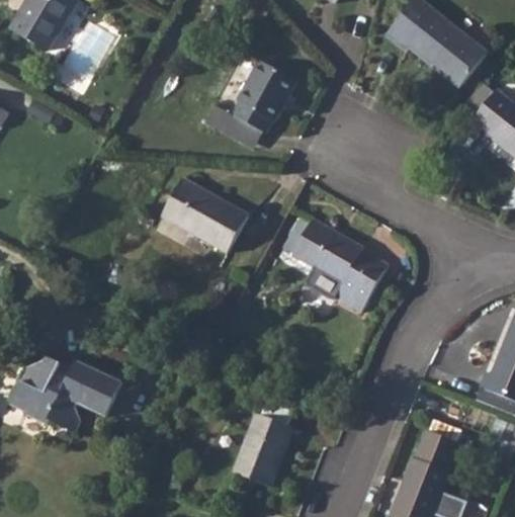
[(24,0),(8,29),(45,51),(74,0),(24,0)]
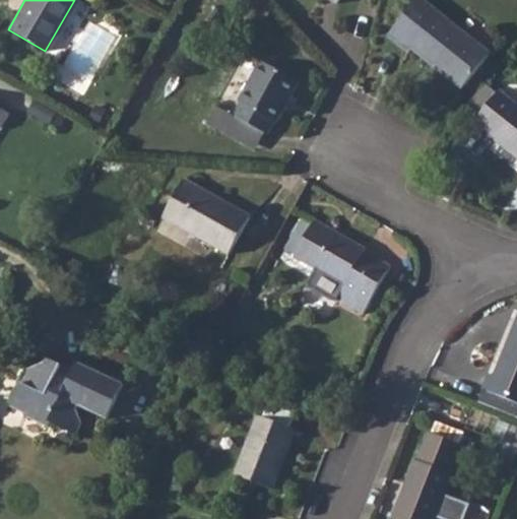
[(409,48),(460,87),(488,53),(419,0),(412,0),(385,35),(407,52),(409,48)]
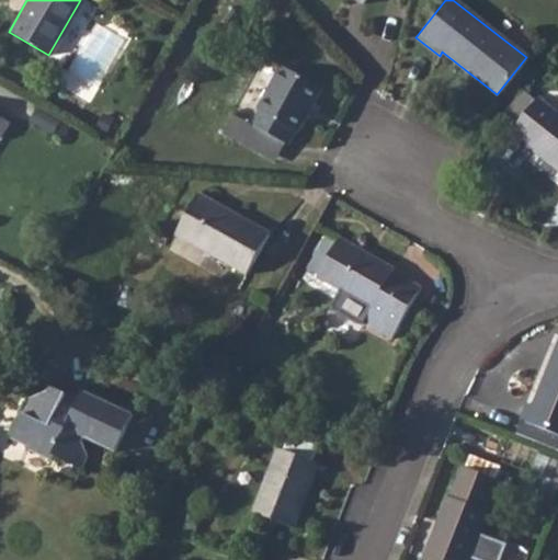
[(258,110),(250,124),(284,143),(286,144),(294,130),(297,132),(321,88),(280,65),(255,107),(258,110)]
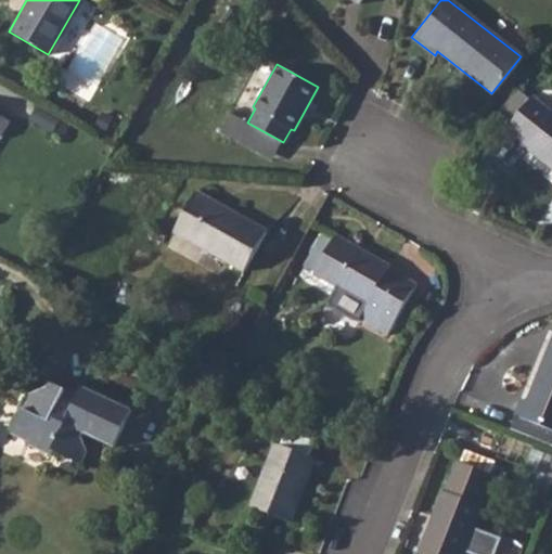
[(527,101),(516,89),(495,115),(508,125),(505,129),(528,147),(526,150),(551,169),(551,113),(530,97),(527,101)]
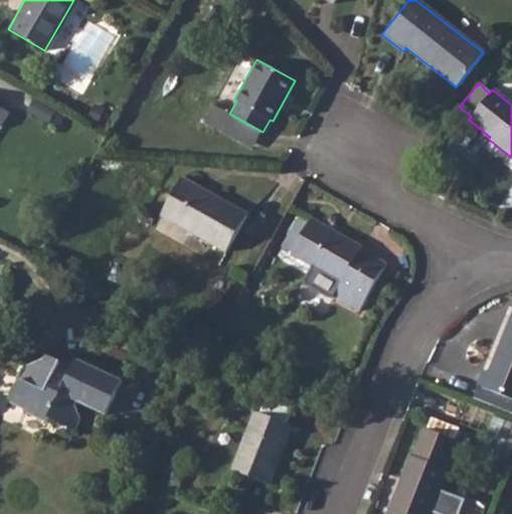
[(216,129),(226,112),(212,104),(202,122),(216,129)]
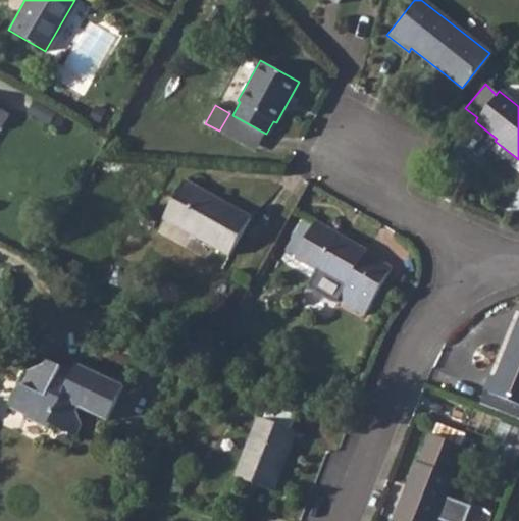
[(103,111),(95,106),(89,117),(97,122),(103,111)]
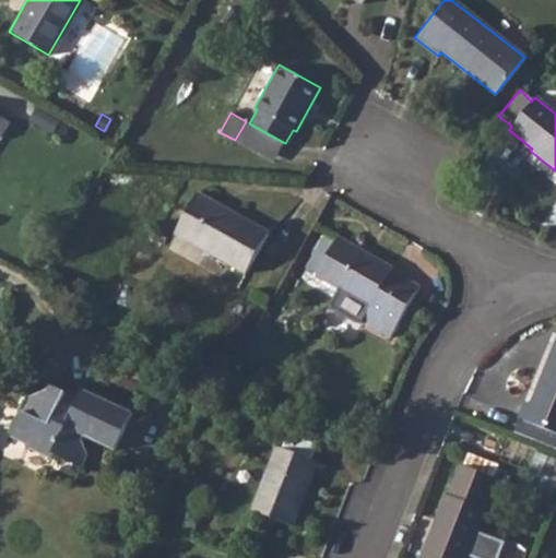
[(249,123),(246,121),(235,140),(272,161),(283,142),(249,123)]
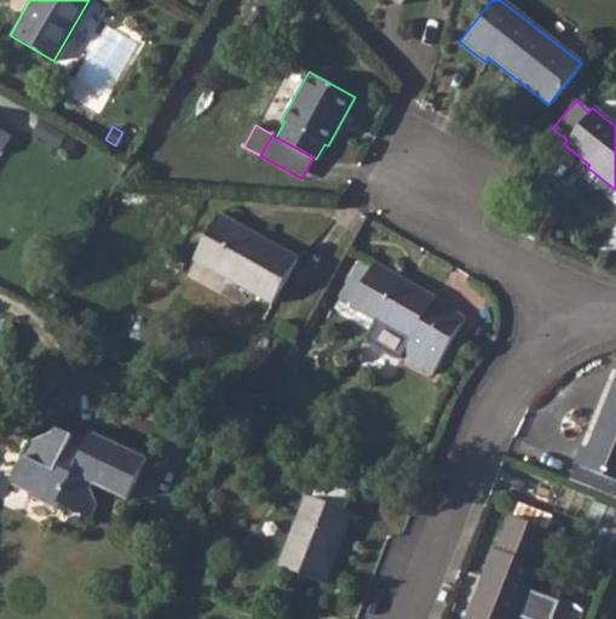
[(193,258),(270,304),(295,258),(216,215),(193,258)]
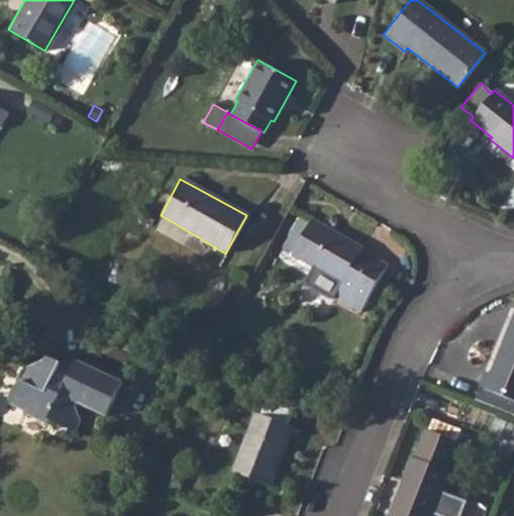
[(332,297),(358,311),(386,265),(360,249),(361,247),(311,219),(307,224),(298,218),(281,247),(290,252),(290,254),(340,284),(332,297)]
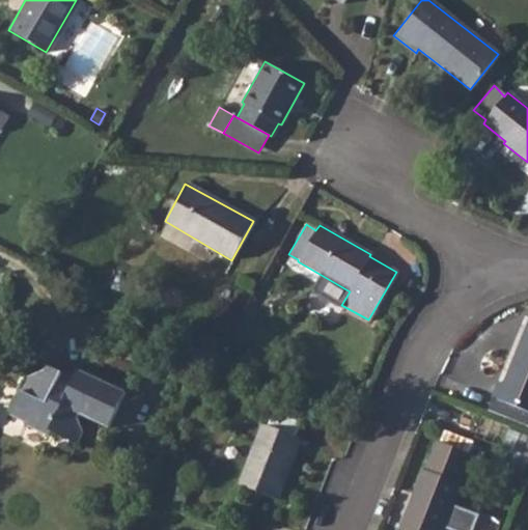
[(129,280),(116,274),(110,286),(123,293),(129,280)]
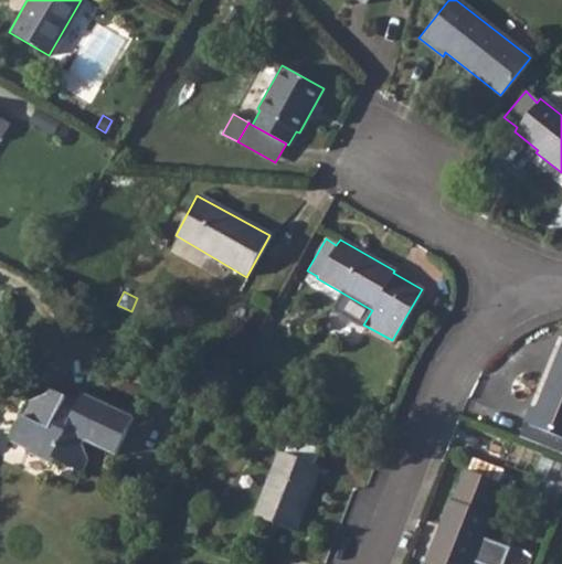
[(442,301),(432,295),(423,310),(433,316),(442,301)]
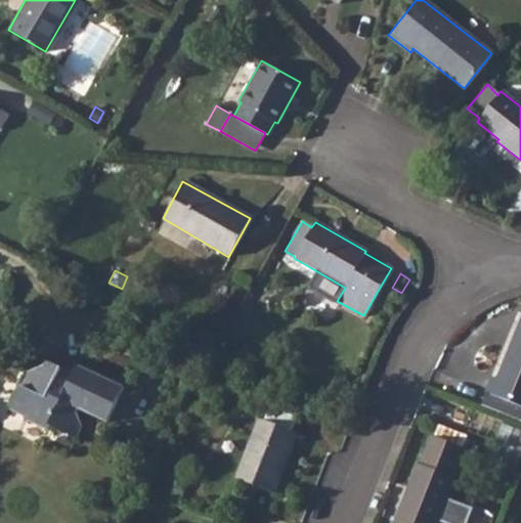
[(520,406),(520,314),(495,378),(490,376),(484,392),(520,406)]
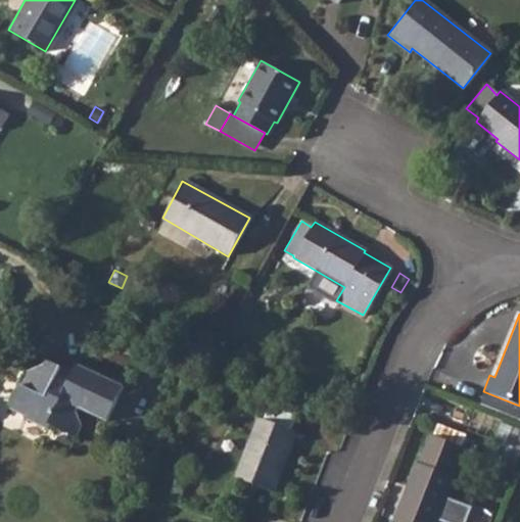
[(77,407),(105,420),(122,386),(75,364),(71,373),(62,369),(58,367),(45,360),(41,367),(25,372),(8,408),(25,416),(24,418),(46,429),(48,424),(56,428),(75,436),(79,425),(75,412),(77,407)]
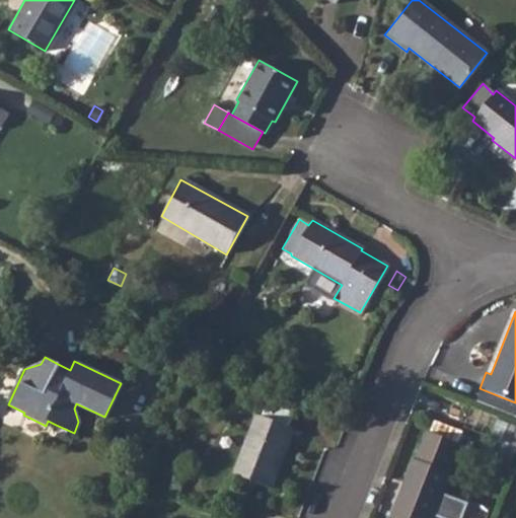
[(515,402),(480,388),(474,400),(515,417),(515,402)]
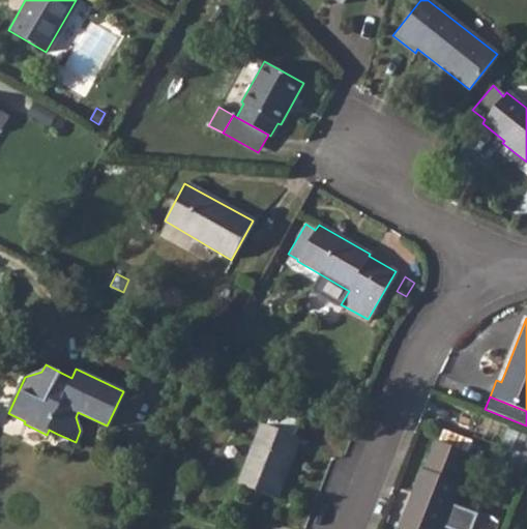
[(236,482),(274,498),(298,437),(294,435),(298,425),(295,419),(275,412),(269,415),(265,424),(260,421),(236,482)]
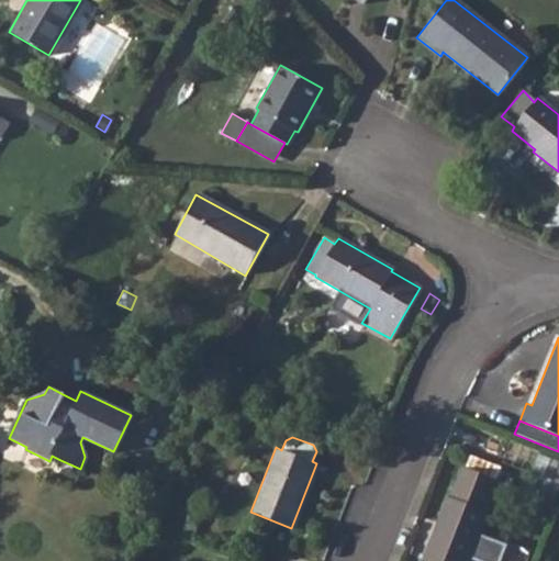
[(421,560),(469,560),(488,513),(485,512),(498,481),(461,467),(449,497),(446,496),(421,560)]
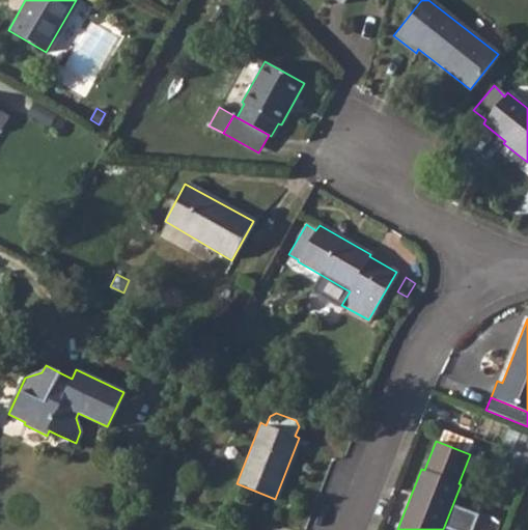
[(185,493),(176,490),(169,508),(177,511),(185,493)]
